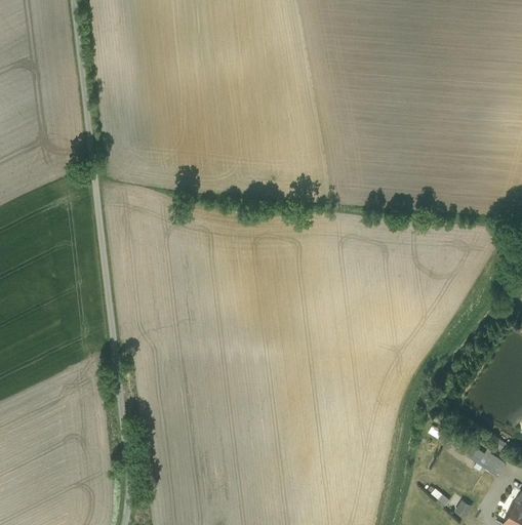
[(437,438),(441,431),(431,425),(427,432),(437,438)]
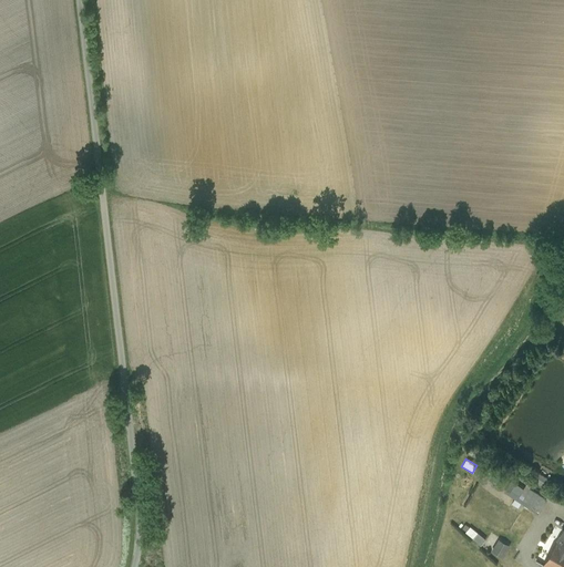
[(540,498),(510,482),(500,501),(530,517),(540,498)]
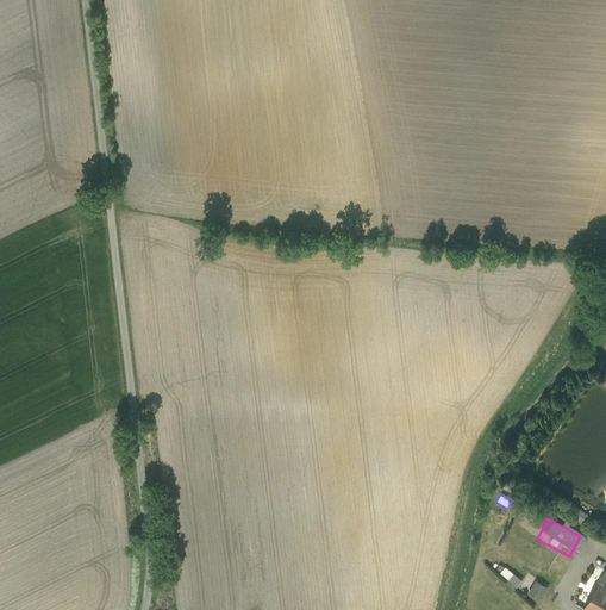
[(504,567),(499,574),(516,587),(522,580),(504,567)]
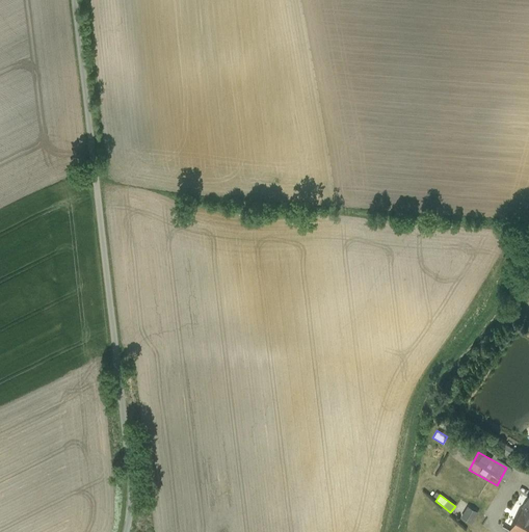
[(467,506),(460,519),(472,524),(478,512),(467,506)]
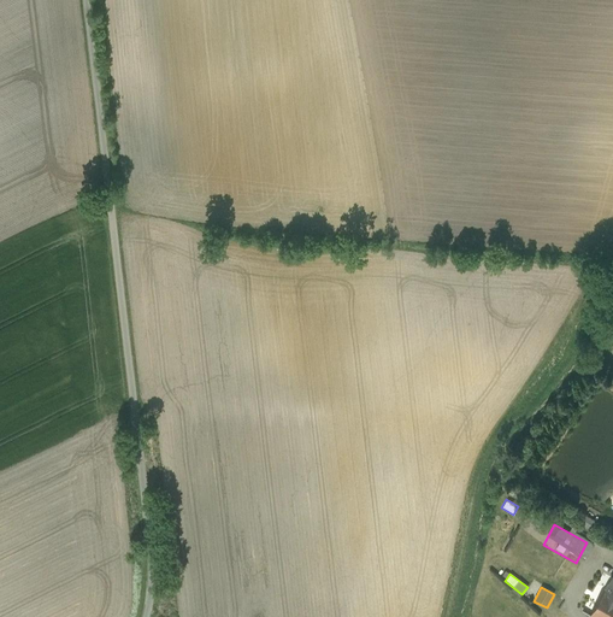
[(612,595),(606,592),(591,616),(609,616),(612,611),(612,595)]
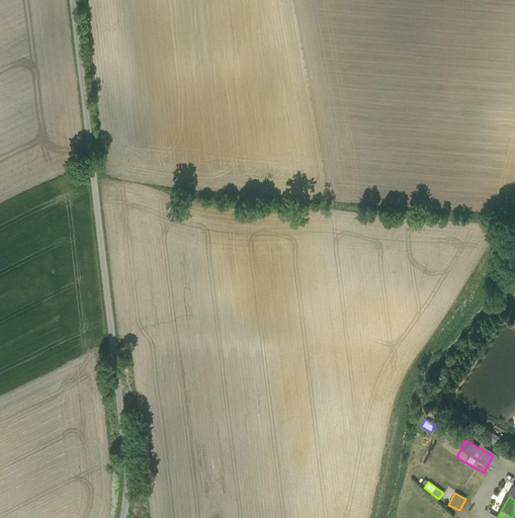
All buildings are outlined.
